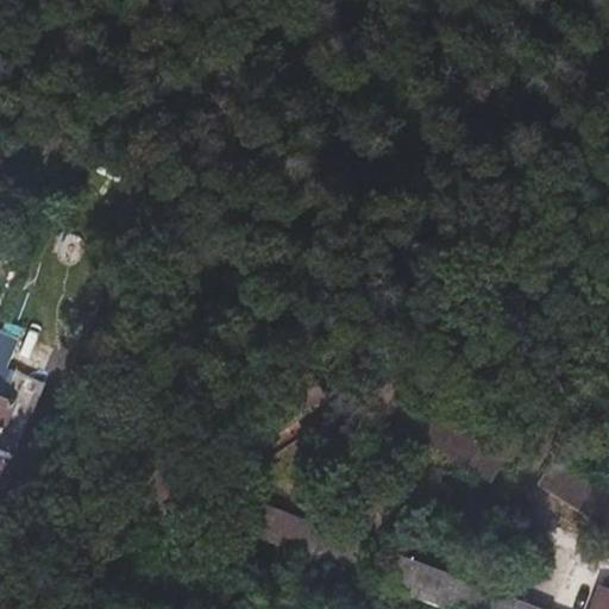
[(42,133),(48,121),(27,112),(22,124),(42,133)]
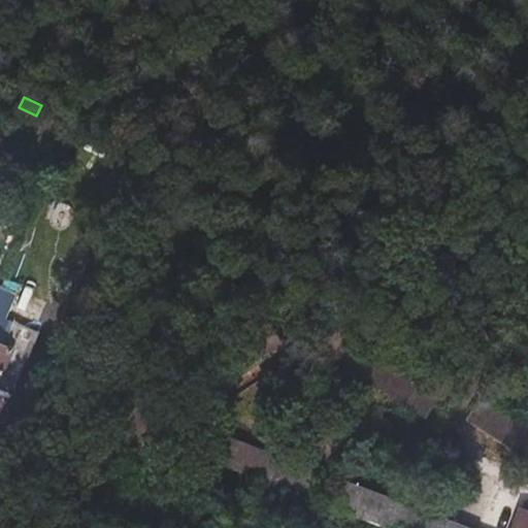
[(0,298),(6,285),(8,279),(0,275),(0,298)]
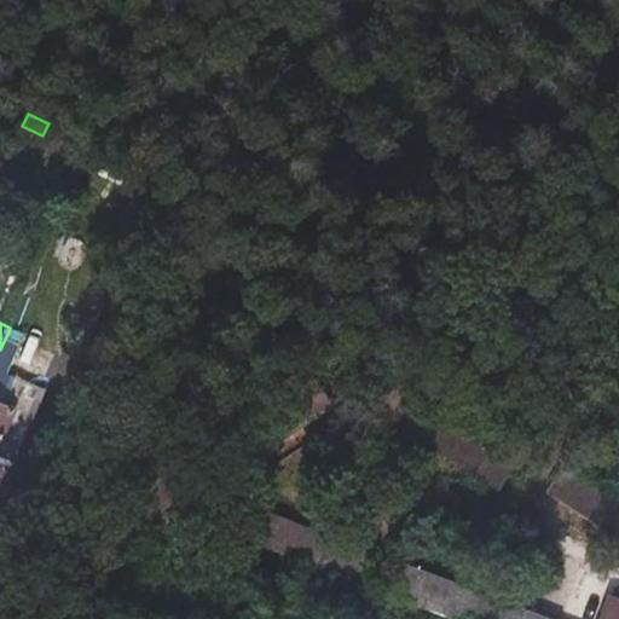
[(7,334),(0,350),(0,453),(16,461),(39,410),(38,410),(48,388),(11,371),(23,341),(7,334)]
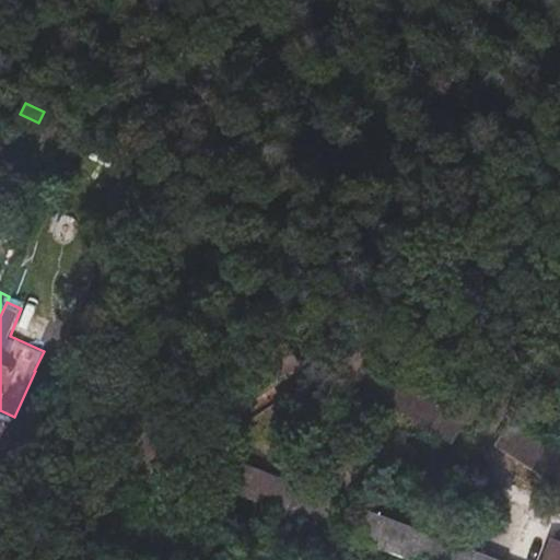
[(342,373),(450,444),(467,419),(431,395),(443,376),(372,329),(342,373)]
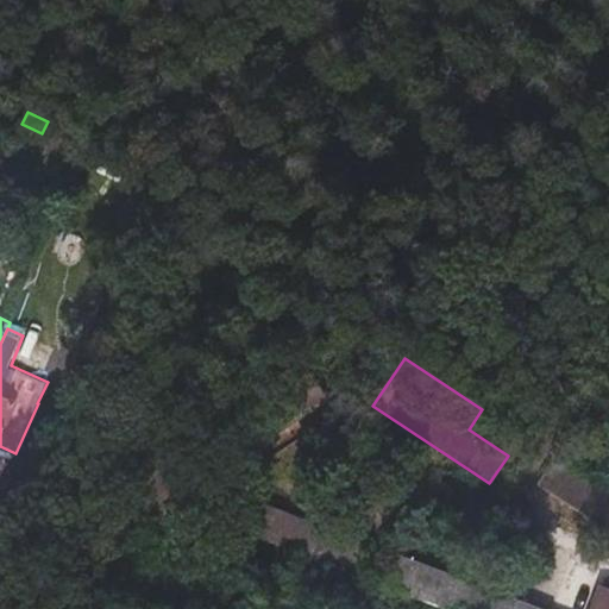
[(311,375),(218,435),(237,463),(328,402),(311,375)]
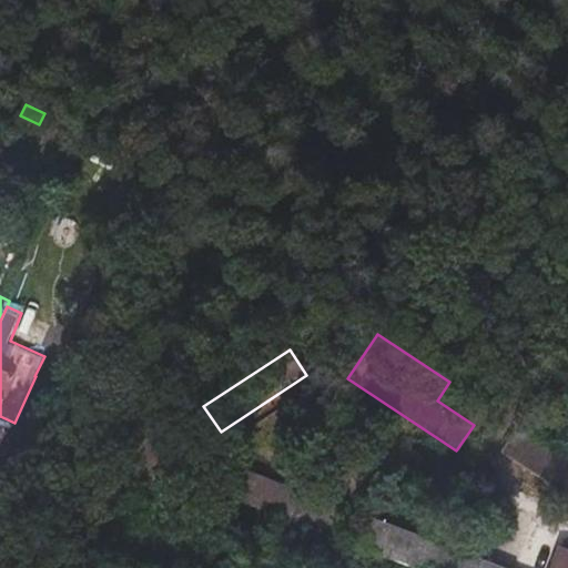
[(503,452),(567,494),(567,455),(520,424),(503,452)]
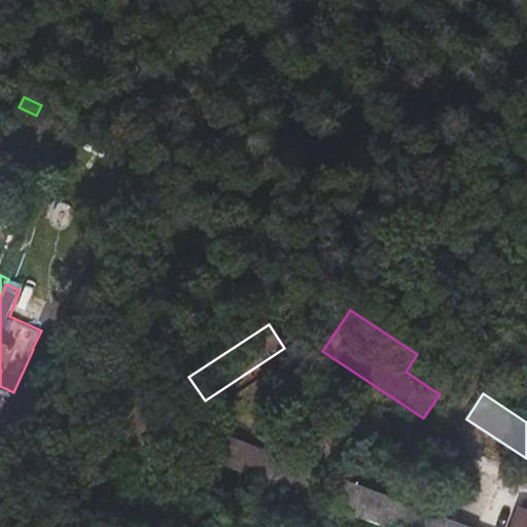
[(318,470),(219,437),(211,464),(309,497),(318,470)]
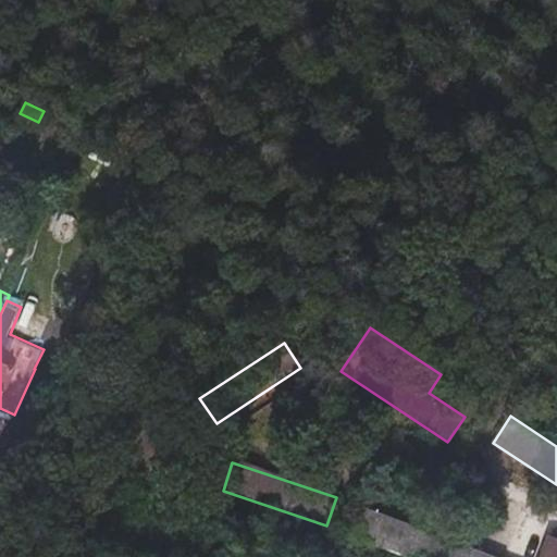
[(213,499),(208,515),(238,525),(244,511),(213,499)]
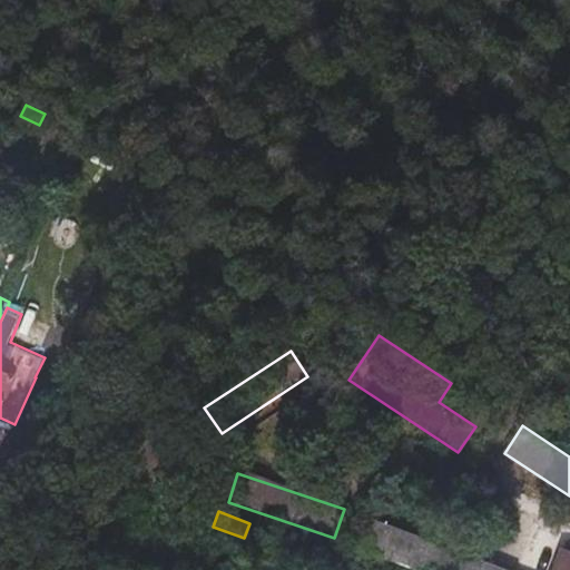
[(505,569),(372,520),(362,548),(421,569),(505,569)]
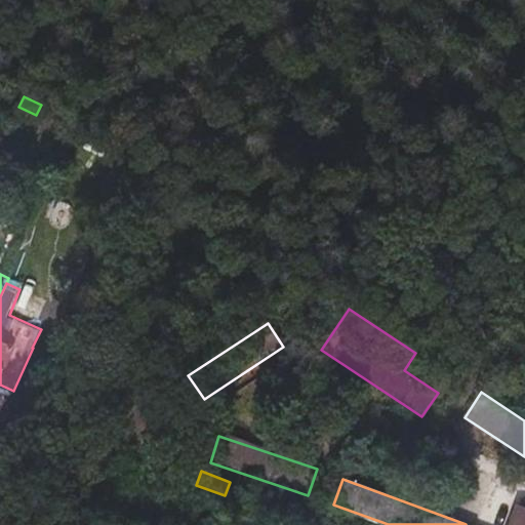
[(524,524),(524,508),(517,506),(509,524),(524,524)]
